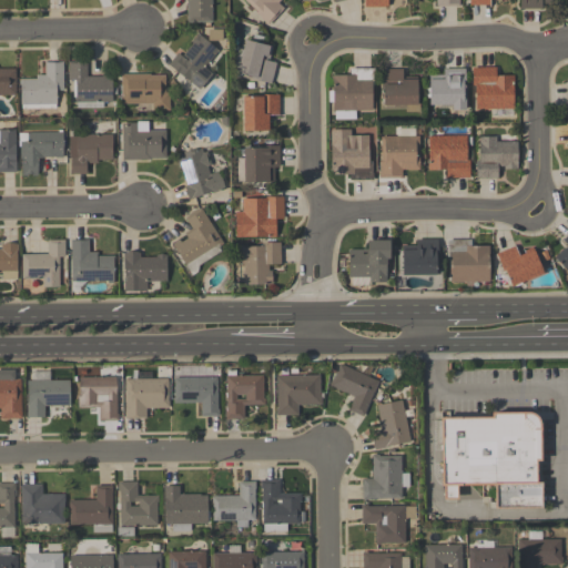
[(186,0),(211,0),(211,22),(188,22),(186,0)]
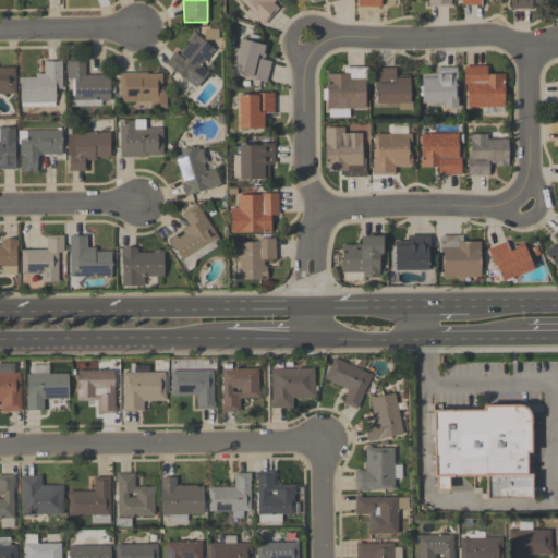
[(275,0),(273,3),(278,9),(263,25),(255,19),(255,17),(251,13),(252,12),(239,0),(275,0)]
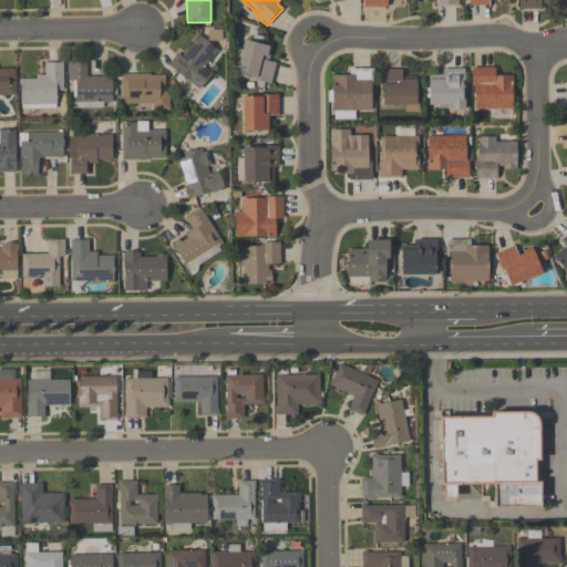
[(555,0),(555,3),(540,3),(540,9),(518,9),(518,0),(555,0)]
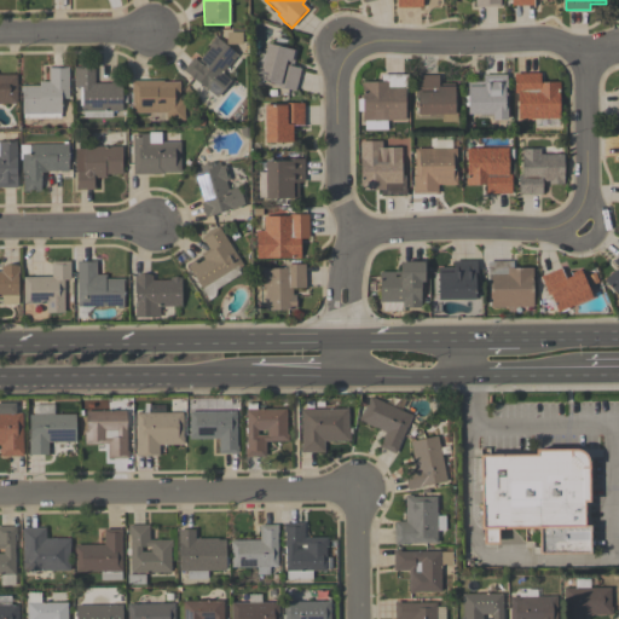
[(231,81),(217,98),(183,70),(192,58),(197,62),(209,47),(207,46),(214,36),(237,55),(223,74),(231,81)]
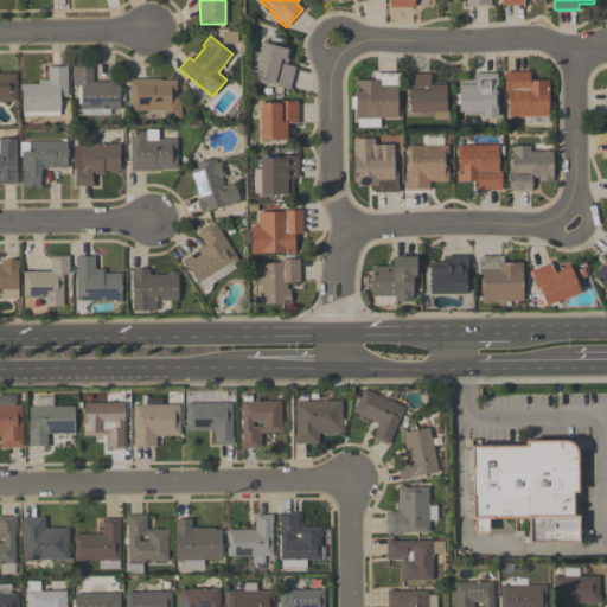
[(261,44),(291,51),(287,66),(294,68),(288,90),(253,81),(261,44)]
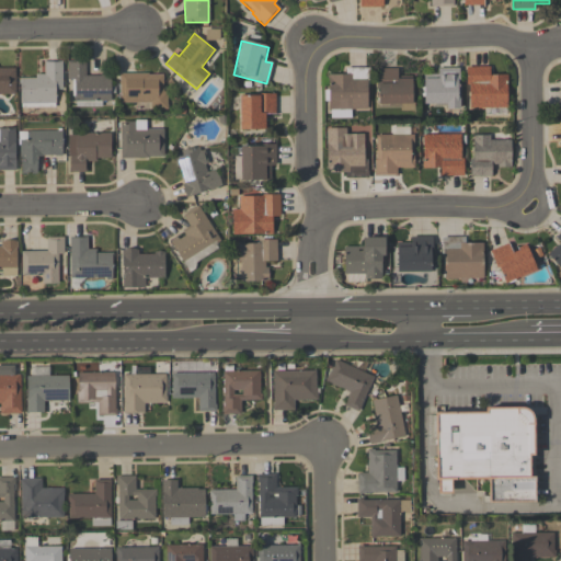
[(86,60),(86,76),(100,76),(100,75),(111,75),(111,101),(101,101),(101,106),(76,106),(76,102),(75,102),(75,96),(72,96),(72,80),(67,80),(67,60),(86,60)]
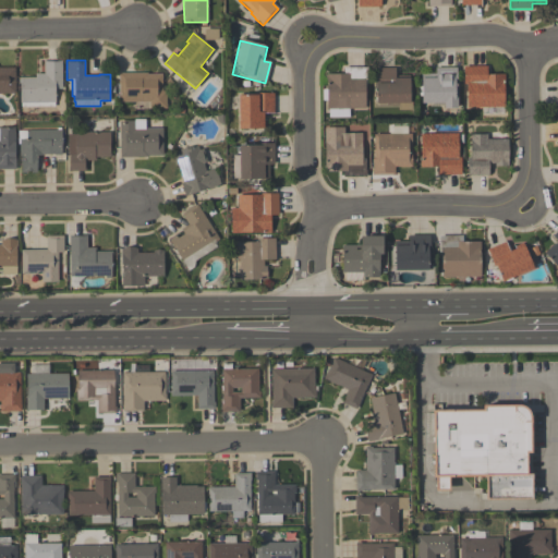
[(20,79),(35,77),(35,74),(44,73),(44,61),(61,61),(62,89),(55,89),(55,102),(55,107),(21,108),(20,84),(19,84),(19,79),(20,79)]
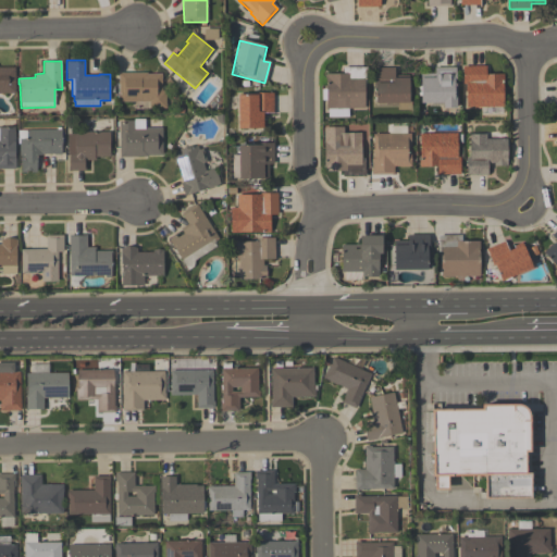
[(504,107),(466,108),(466,85),(462,85),(462,67),(485,66),(485,75),(504,75),(504,107)]
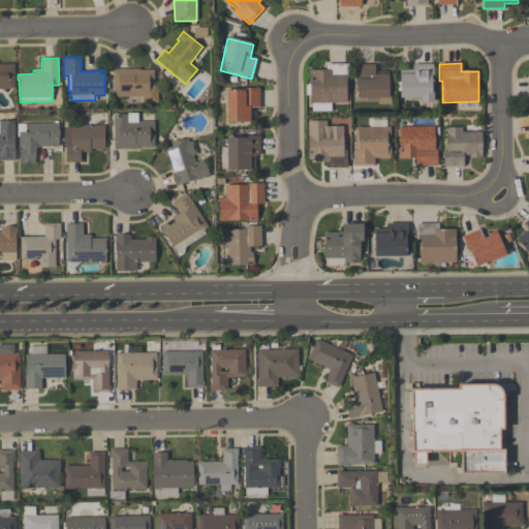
[(14,89),(0,89),(0,64),(13,64),(14,89)]
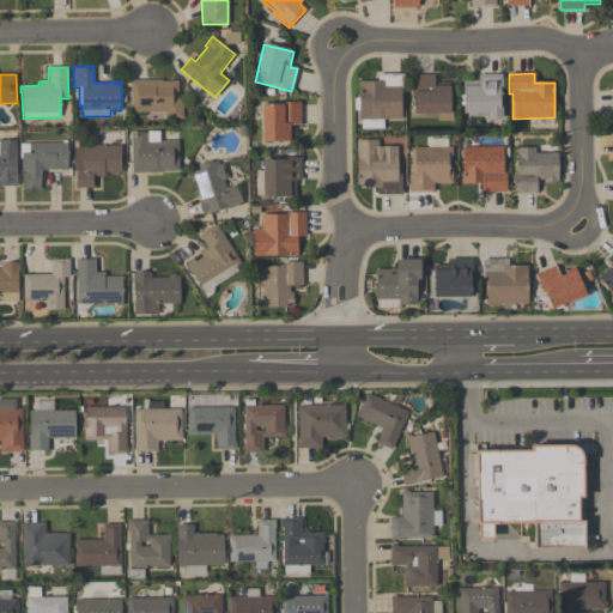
[(401,120),(383,120),(383,129),(360,129),(360,121),(358,121),(358,111),(354,111),(354,99),(358,99),(358,83),(376,83),(376,76),(402,76),(402,93),(401,93),(401,120)]
